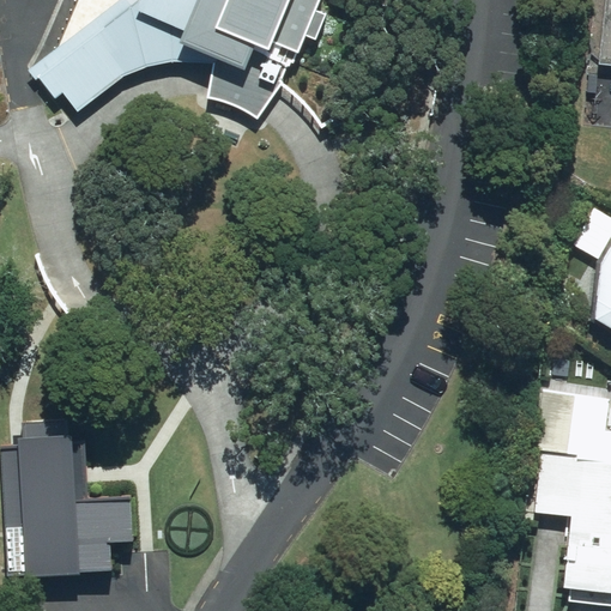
[(120,0),(26,72),(40,77),(47,72),(83,46),(132,8),(141,50),(146,66),(173,61),(210,62),(175,48),(194,0),(120,0)]
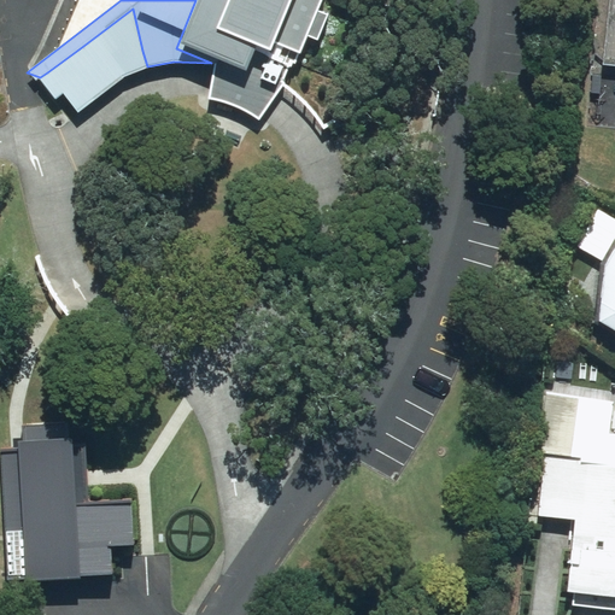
[(195,0),(176,48),(211,63),(216,64),(229,70),(242,75),(246,66),(283,82),(303,35),(316,40),(326,17),(314,13),(318,0),(195,0)]
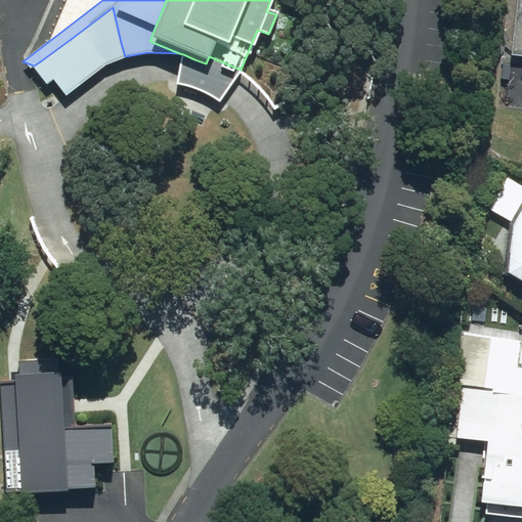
[(516,0),(512,56),(521,56),(521,0),(516,0)]
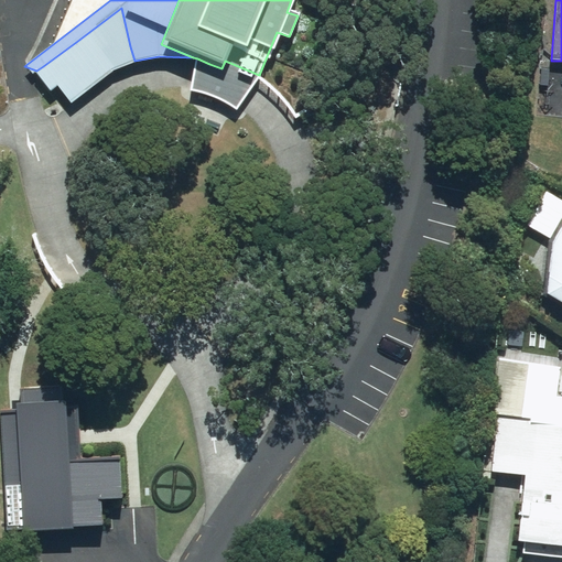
[(112,71),(134,61),(130,46),(121,8),(76,42),(43,66),(36,71),(51,90),(58,84),(73,101),(112,71)]
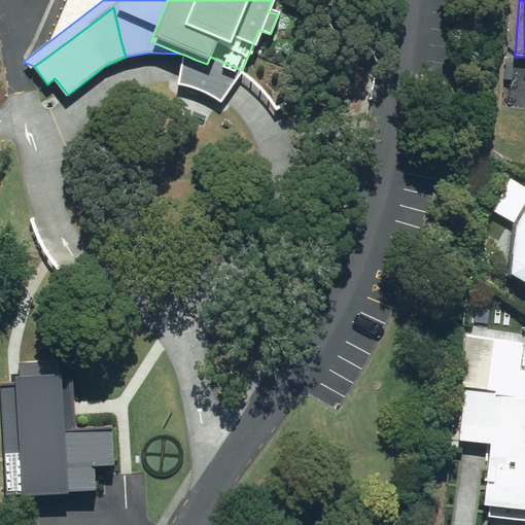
[(196,60),(184,55),(179,84),(196,89),(208,94),(222,102),(243,73),(242,70),(210,57),(207,64),(196,60)]
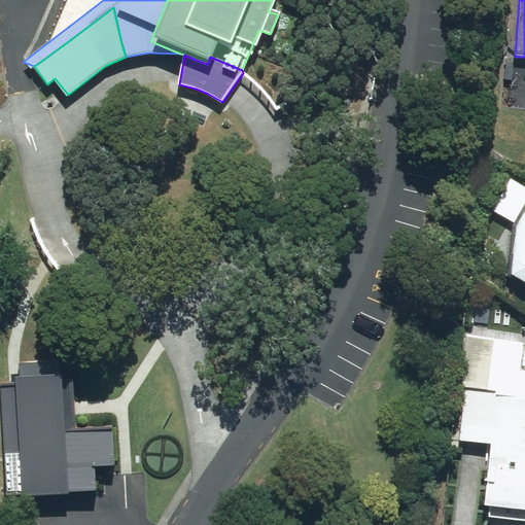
[(524,145),(516,162),(524,167),(524,145)]
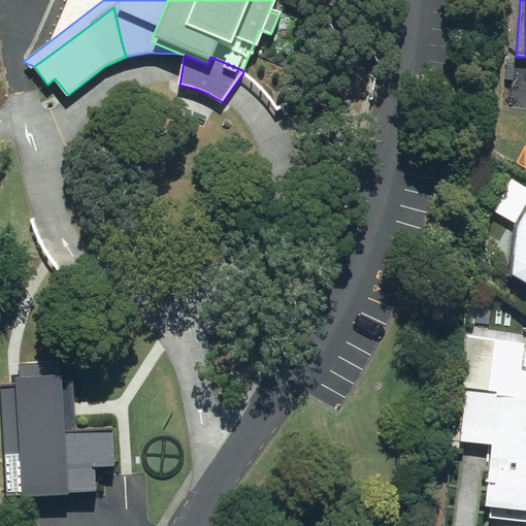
[(525,184),(514,177),(494,210),(517,224),(492,266),(525,286),(525,184)]
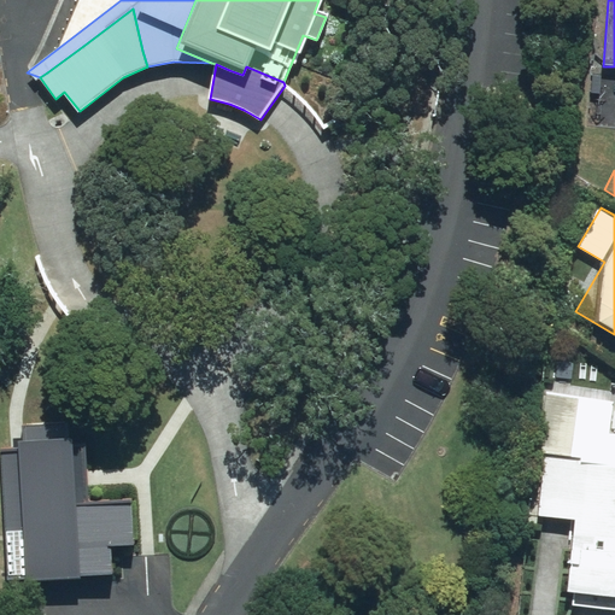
[(614,461),(586,458),(587,443),(609,444),(614,399),(546,394),(542,455),(536,516),(574,520),(568,596),(614,599),(614,461)]
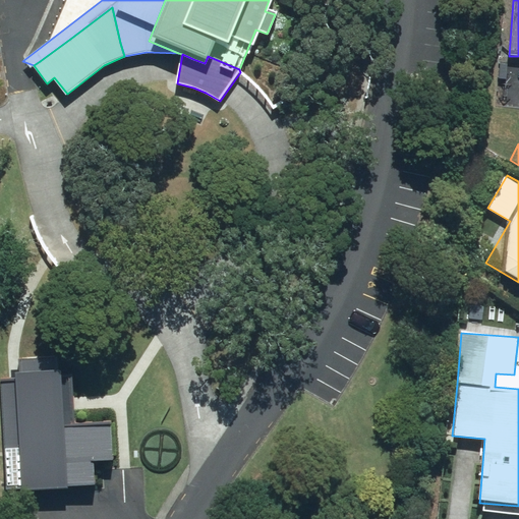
[(77,396),(75,364),(66,364),(65,348),(19,351),(20,368),(15,368),(4,369),(11,480),(31,479),(66,477),(100,475),(99,468),(98,452),(117,450),(115,413),(78,415),(77,396)]
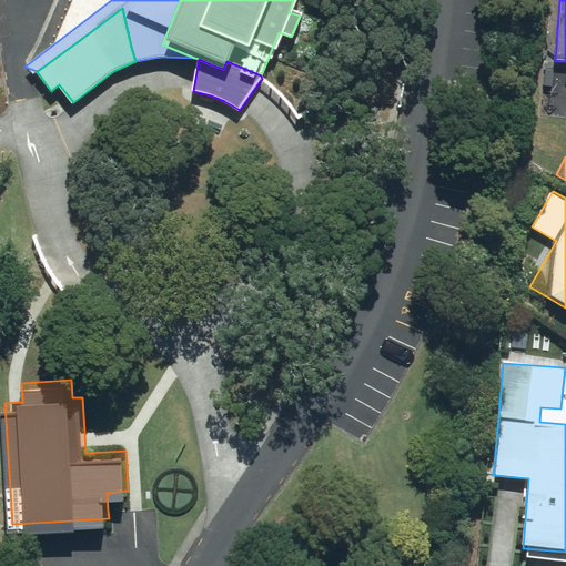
All buildings are outlined.
